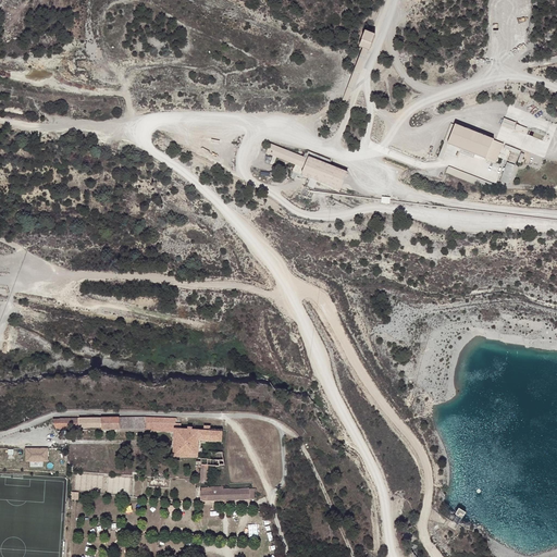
[(371,36),(366,34),(362,42),(372,46),(375,37),(371,36)]
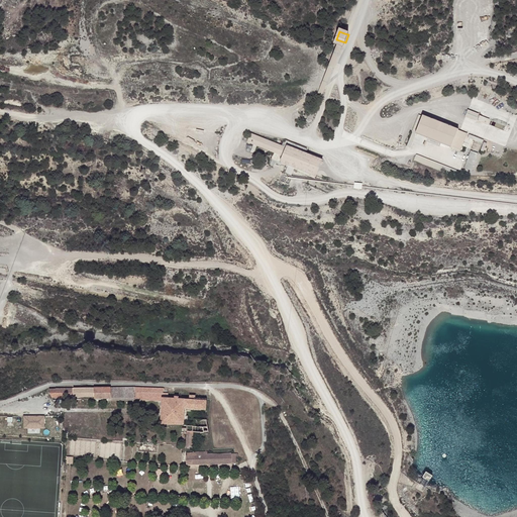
[(342,49),(345,42),(336,39),(333,46),(338,48),(342,49)]
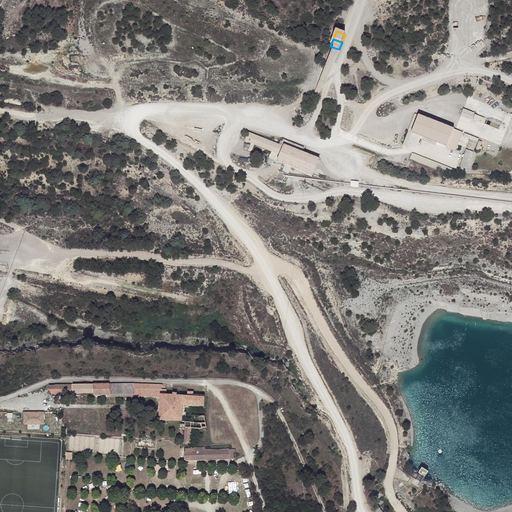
[(472,120),(475,112),(463,108),(461,116),(472,120)]
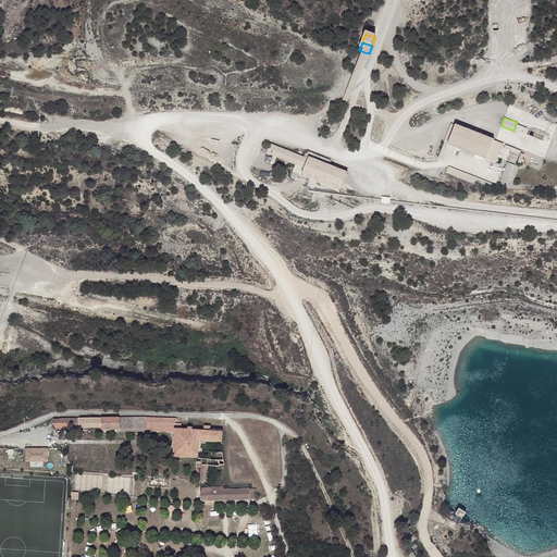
[(527,134),(529,128),(517,123),(515,130),(527,134)]
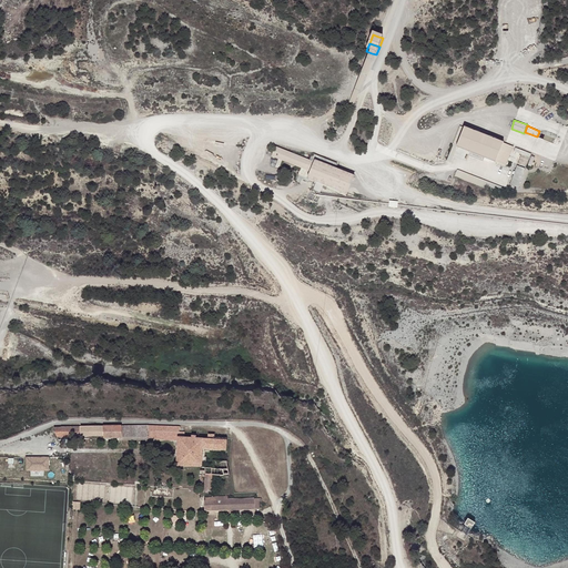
[(501,144),(464,129),(456,148),(494,163),(501,144)]
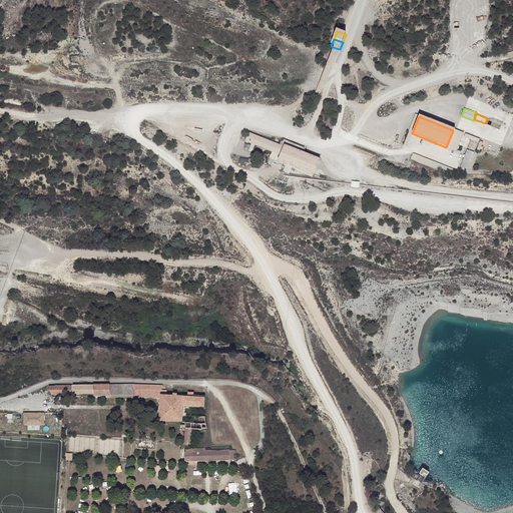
[(467,132),(465,136),(472,139),(468,147),(475,150),(480,139),(467,132)]
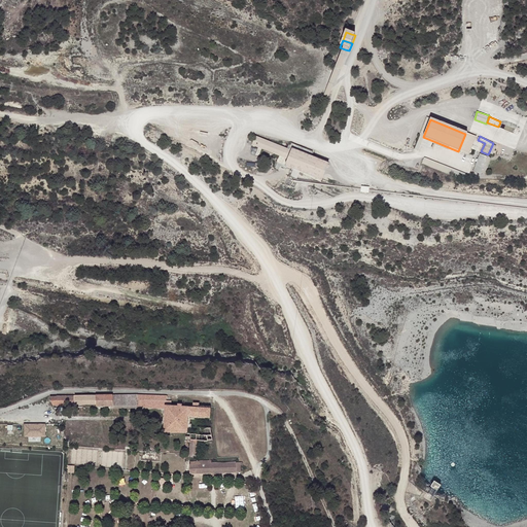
[(290,161),(288,168),(324,181),(331,164),(314,157),(315,152),(304,148),(302,152),(294,149),(293,152),(258,138),(255,146),(290,161)]
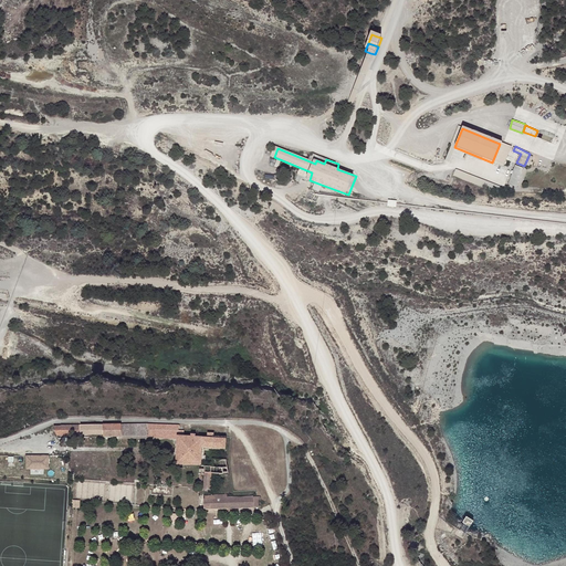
[(516,186),(524,167),(516,164),(509,182),(516,186)]
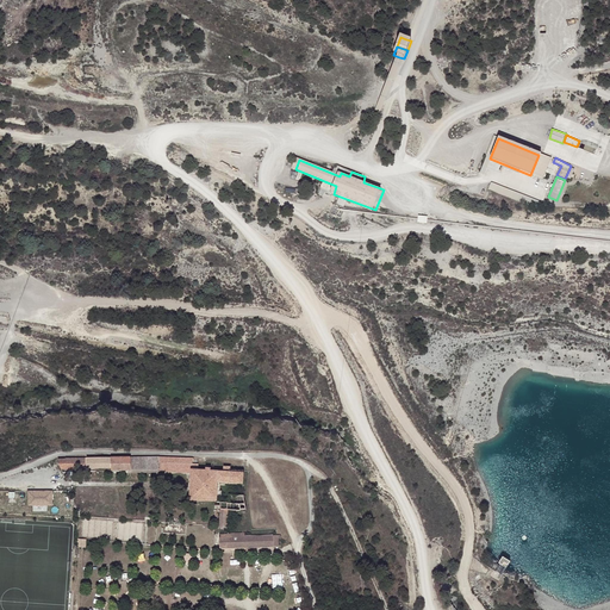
[(492,181),(489,188),(503,193),(505,186),(492,181)]
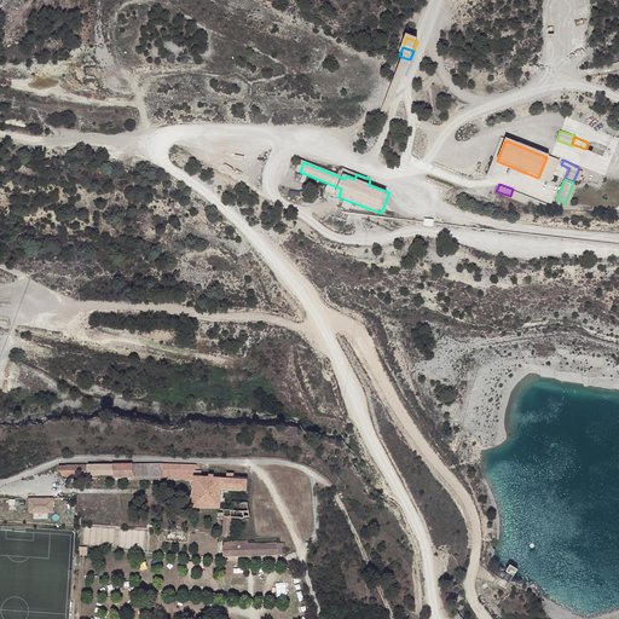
[(155,463),(98,464),(98,476),(161,476),(161,479),(189,481),(189,479),(194,479),(194,481),(192,508),(219,508),(219,503),(224,503),(224,498),(223,498),(224,490),(244,491),(246,478),(233,478),(233,474),(226,474),(225,479),(213,478),(213,475),(208,475),(208,478),(200,478),(200,472),(194,470),(195,466),(166,463),(155,463)]
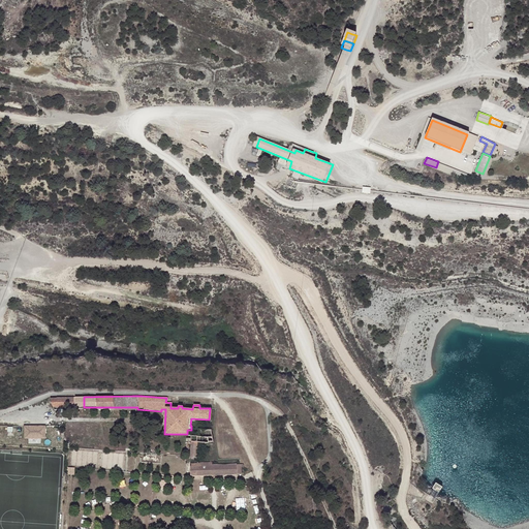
[(73,397),(50,397),(49,398),(52,406),(73,406),(73,397)]
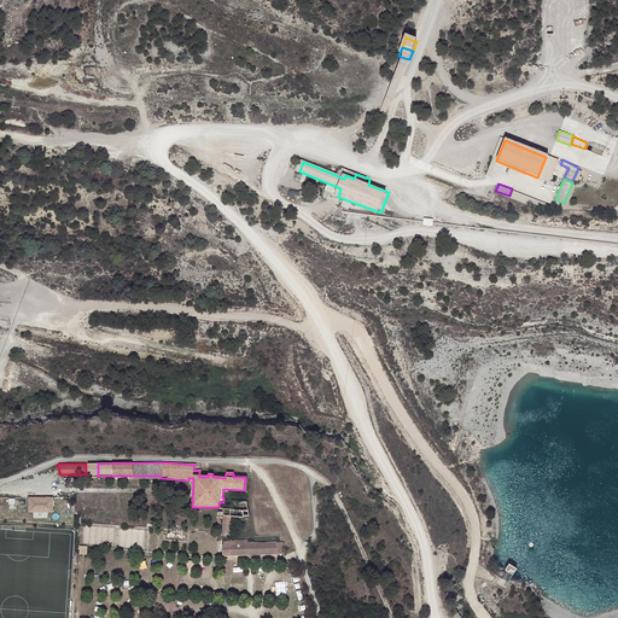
[(52,497),(29,497),(29,512),(53,512),(52,497)]
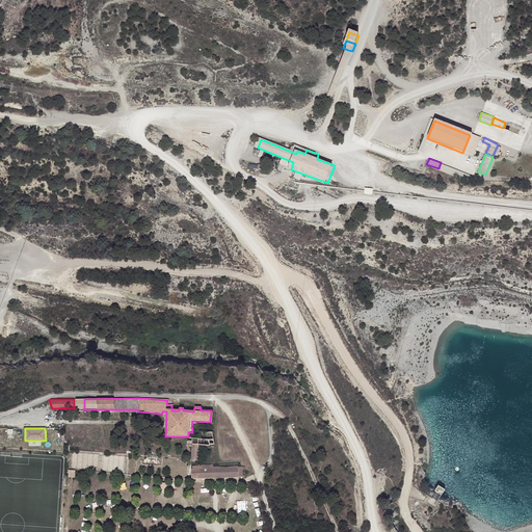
[(191,441),(187,441),(187,446),(190,446),(190,444),(191,444),(190,459),(196,459),(197,445),(208,446),(209,444),(213,444),(213,442),(211,432),(205,432),(198,431),(198,439),(191,437),(191,441)]
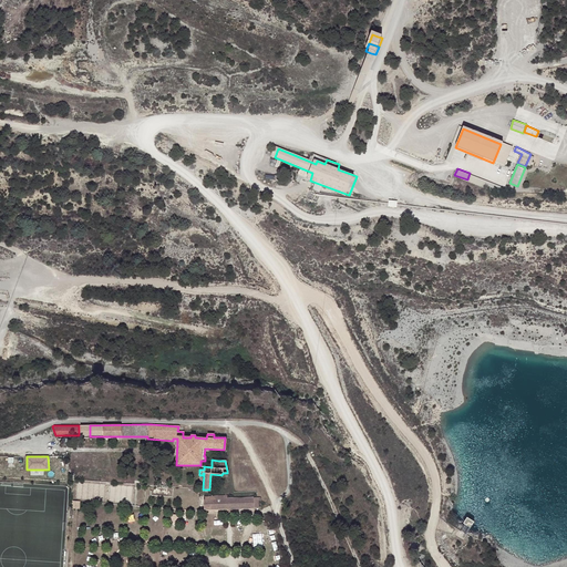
[(257,501),(257,498),(226,500),(226,495),(205,496),(205,500),(203,500),(204,511),(258,507),(257,501)]
